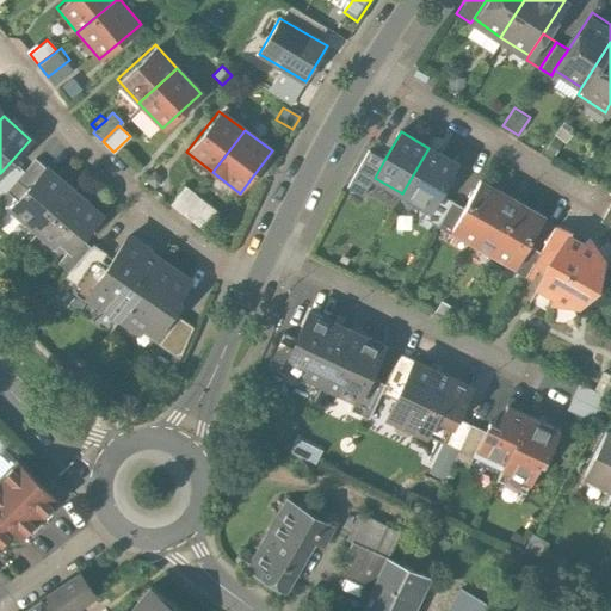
[(565,140),(556,134),(547,147),(555,153),(565,140)]
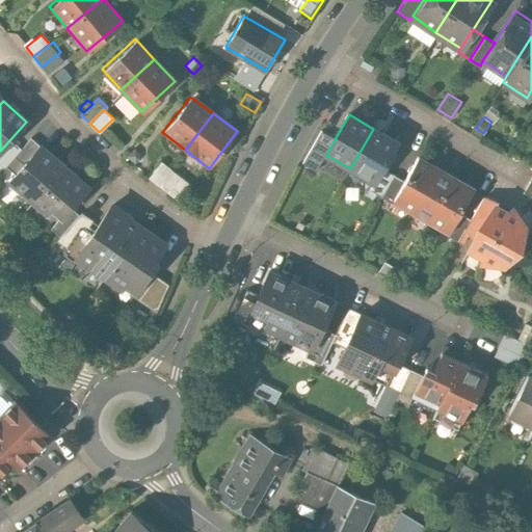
[(373,129),(350,168),(374,183),(382,169),(396,147),(383,139),(386,136),(373,129)]
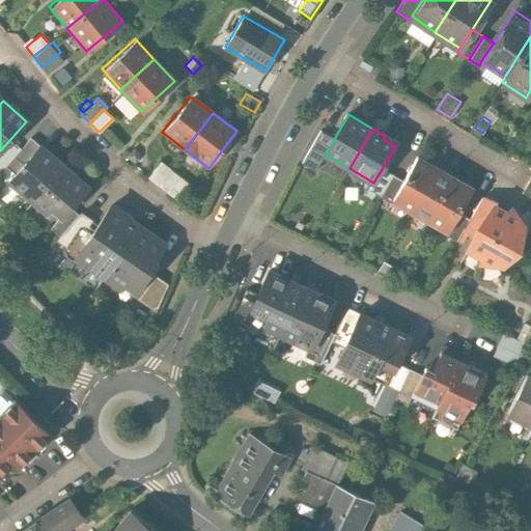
[(326,155),(334,139),(320,131),(302,164),(315,171),(326,155)]
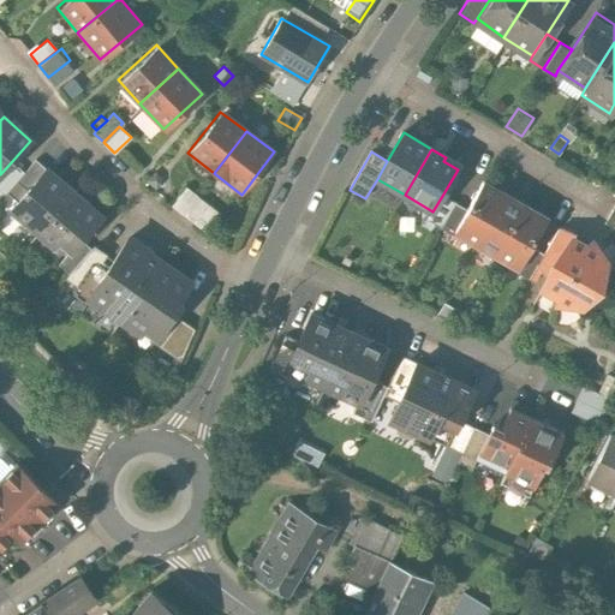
[(36,159),(23,172),(5,190),(16,199),(45,167),(36,159)]
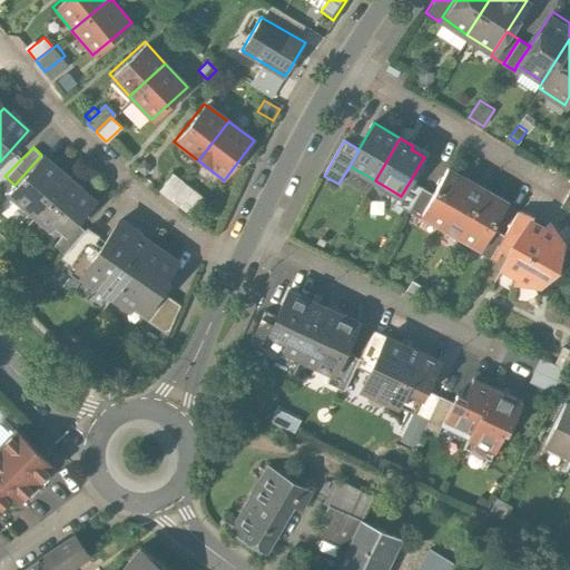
[(11,149),(0,161),(0,182),(5,176),(21,159),(11,149)]
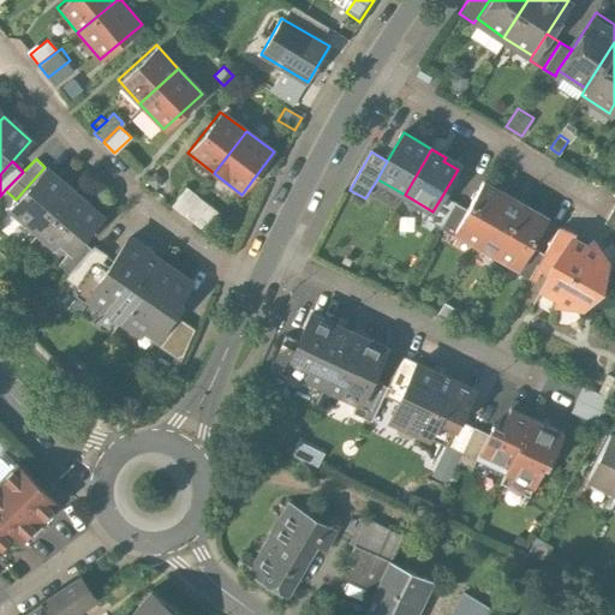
[(7,208),(35,233),(75,189),(48,165),(45,167),(16,199),(7,208)]
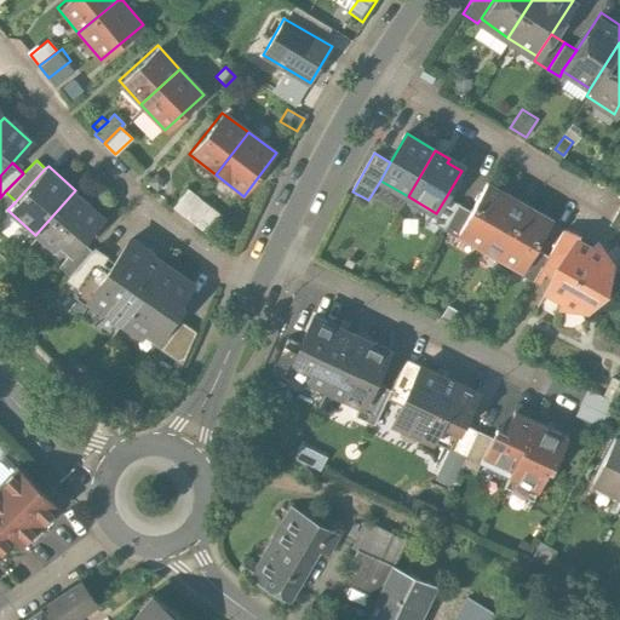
[(512,190),(492,178),(471,212),(460,233),(482,245),(512,190)]
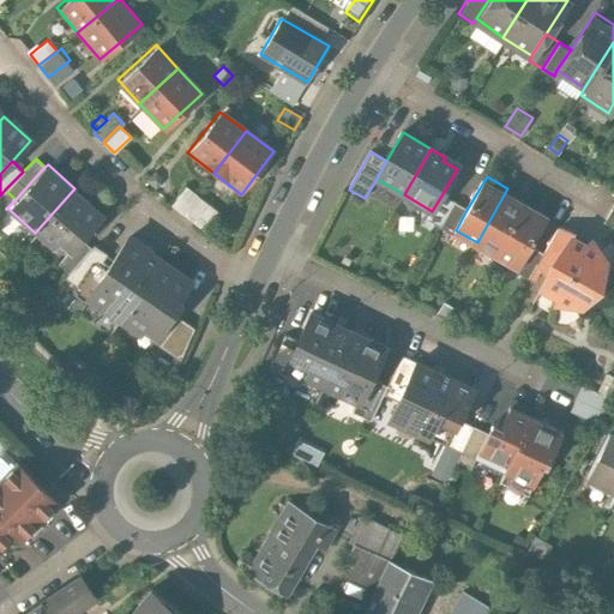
[(56,239),(70,251),(80,239),(103,214),(74,188),(35,233),(49,247),(56,239)]
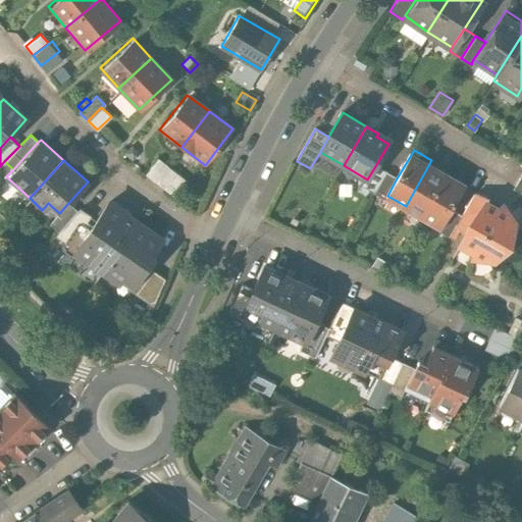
[(431,160),(406,206),(422,216),(449,170),(431,160)]
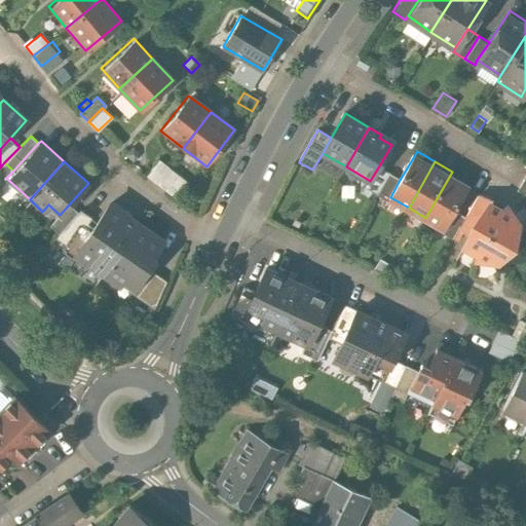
[(155,185),(166,170),(158,163),(147,179),(155,185)]
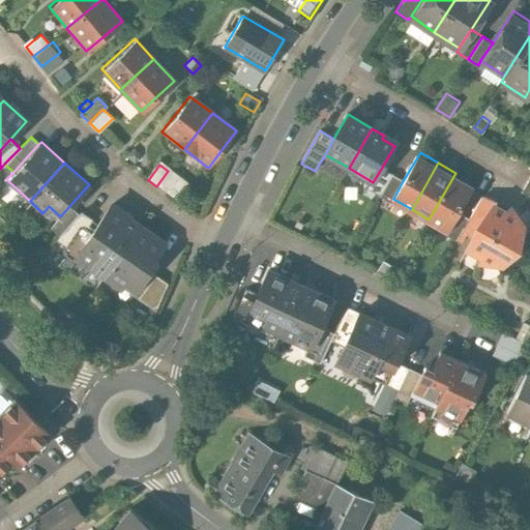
[(381,169),(373,182),(369,190),(379,196),(391,175),(381,169)]
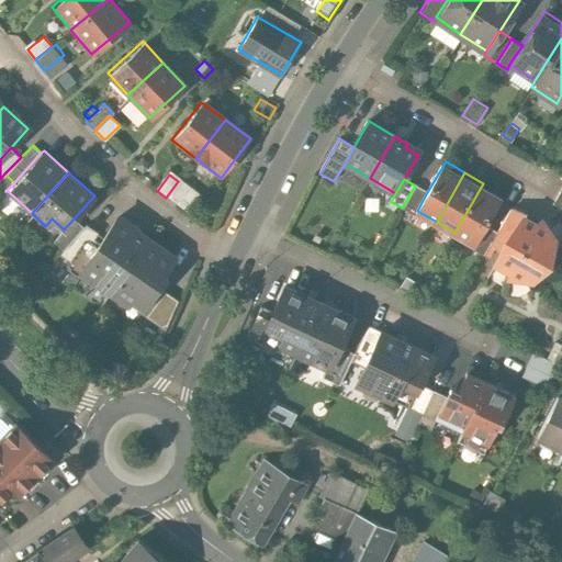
[(191,191),(178,181),(166,198),(179,208),(191,191)]
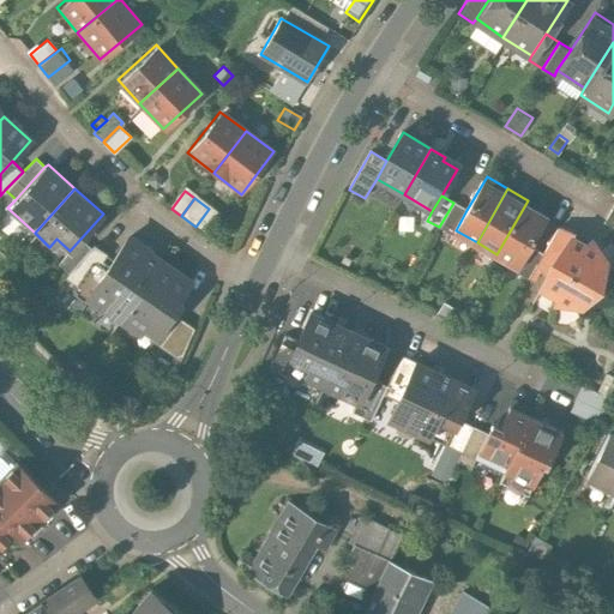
[(549,212),(528,200),(497,254),(517,266),(530,245),(549,212)]
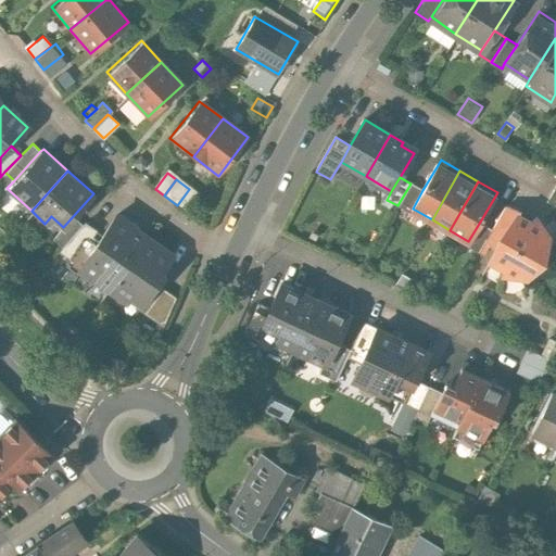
[(413,209),(422,190),(411,184),(397,205),(409,213),(413,209)]
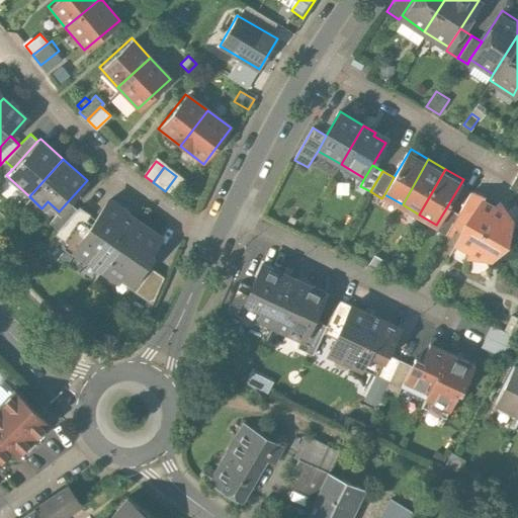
[(517,172),(509,187),(517,192),(517,172)]
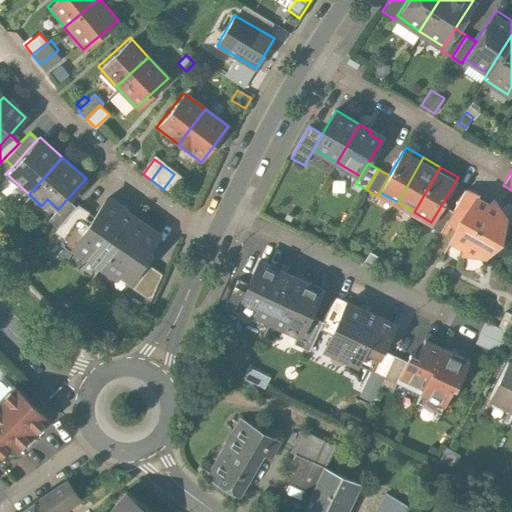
[(479,191),(466,187),(452,210),(446,222),(452,225),(457,229),(477,193),(479,191)]
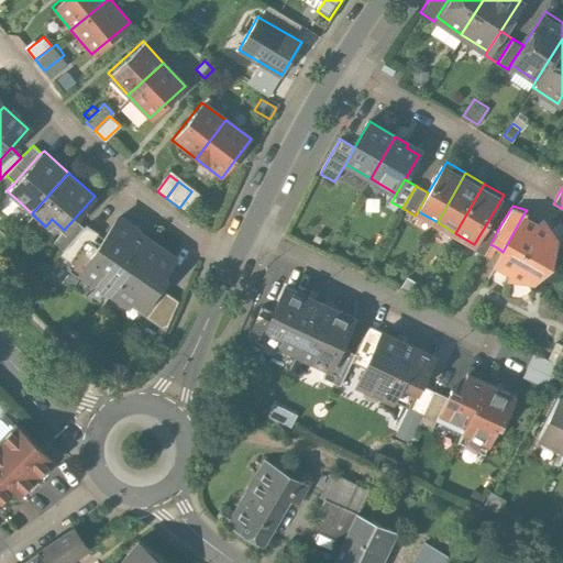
[(536,220),(525,212),(503,252),(496,263),(507,269),(506,277),(533,280),(558,235),(542,214),(536,220)]
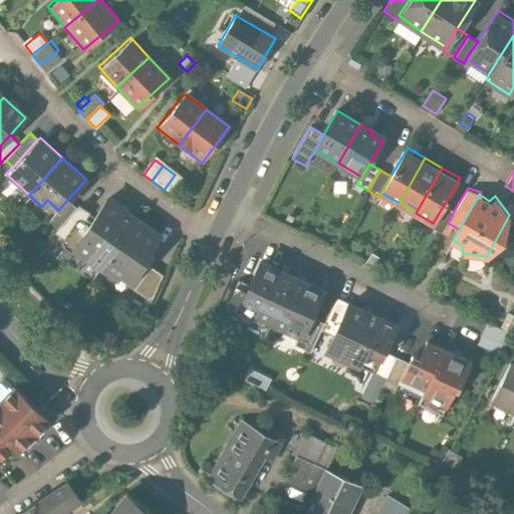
[(71,250),(99,270),(138,219),(109,198),(95,216),(71,250)]
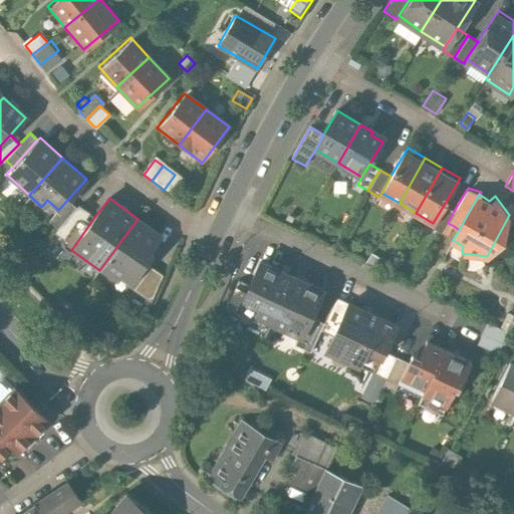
[(74,207),(67,200),(58,210),(49,221),(56,227),(74,207)]
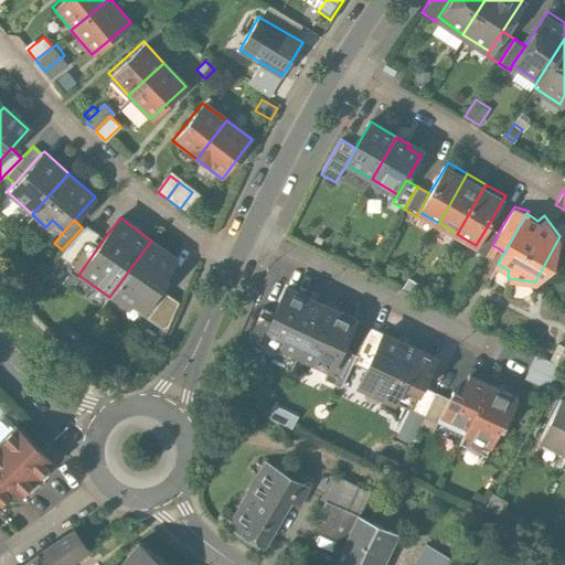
[(82,227),(62,249),(59,255),(70,264),(67,267),(78,275),(105,237),(85,223),(82,227)]
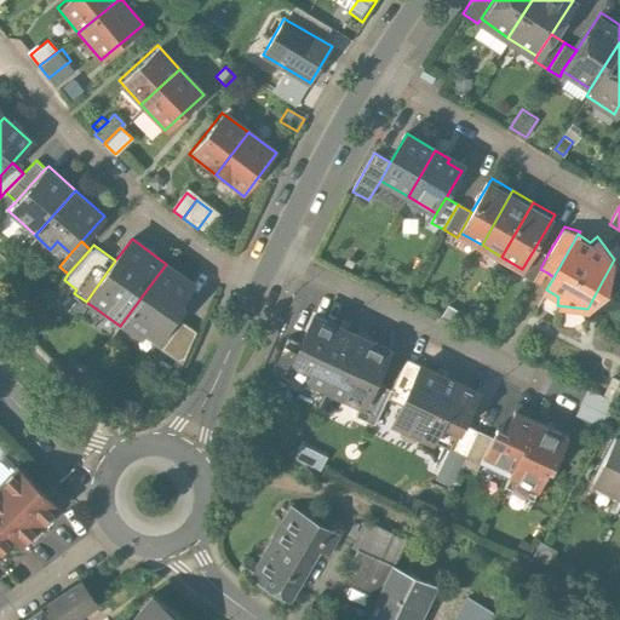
[(547,254),(535,247),(522,269),(520,273),(533,280),(540,269),(547,254)]
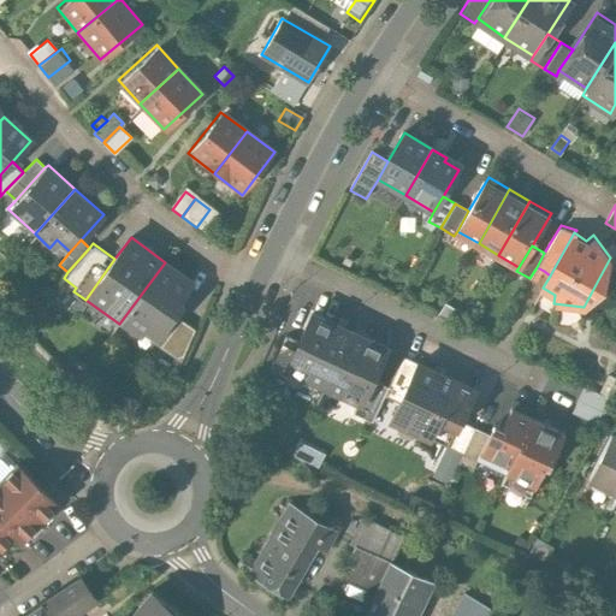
[(119,324),(153,349),(199,288),(165,262),(119,324)]
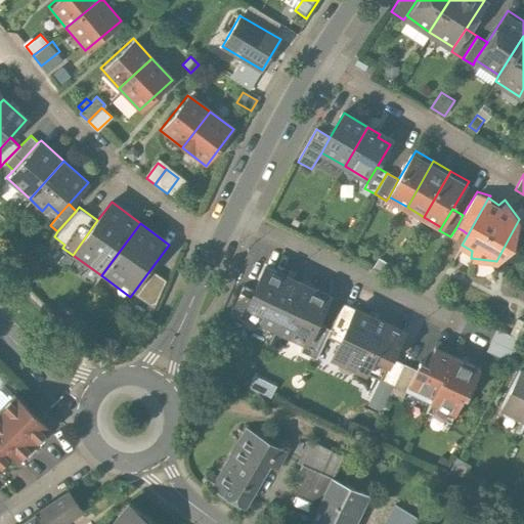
[(455,241),(463,230),(456,227),(450,236),(455,241)]
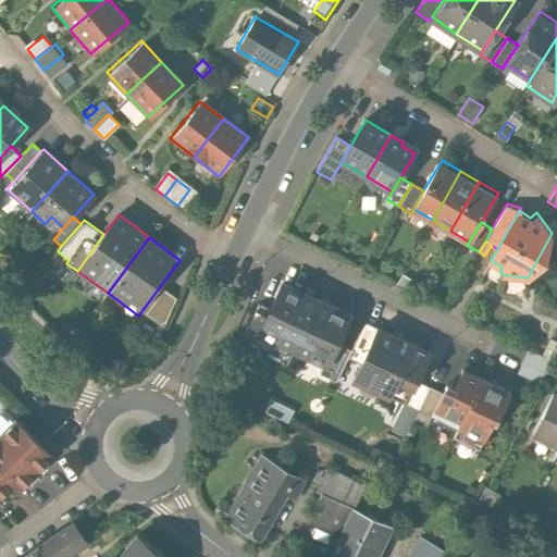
[(410,281),(401,274),(396,282),(405,288),(410,281)]
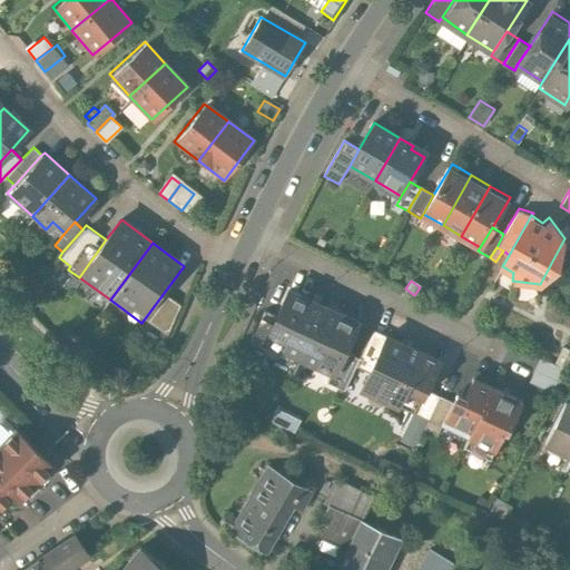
[(323,301),(288,284),(274,314),(262,340),(297,357),(323,301)]
